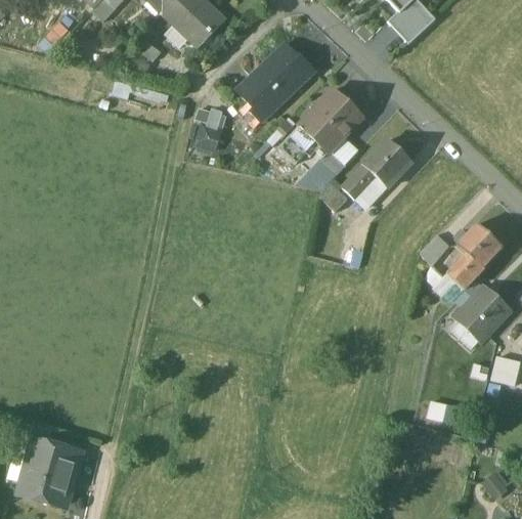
[(150,0),(194,41),(206,29),(210,33),(224,18),(205,0),(150,0)]
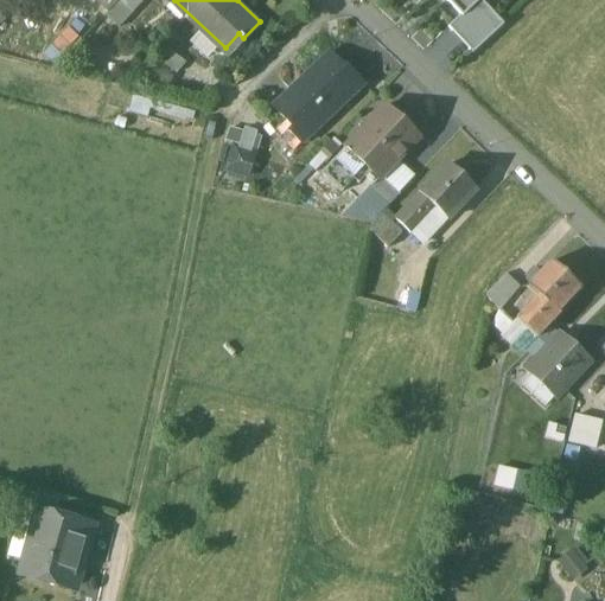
[(445,0),(460,17),(479,0),(445,0)]
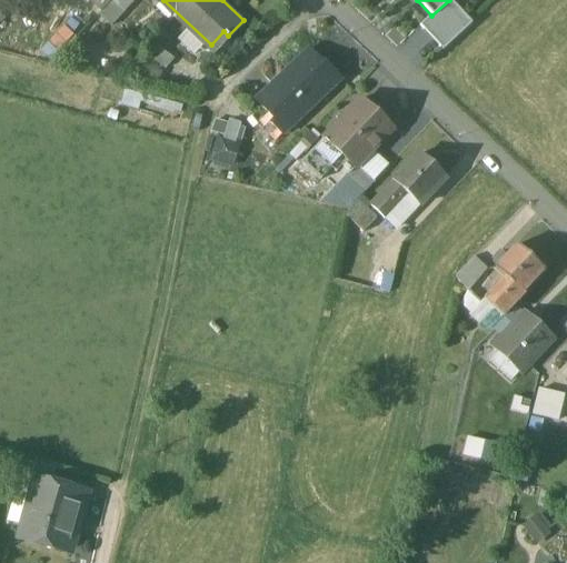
[(431,16),(424,22),(445,47),(474,20),(456,0),(449,0),(431,16)]
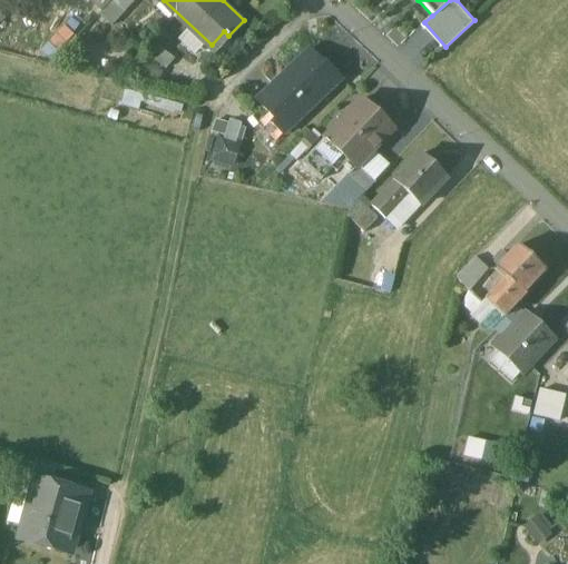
[(311,47),(286,70),(287,72),(261,98),(290,126),(343,75),(325,59),(324,60),(311,47)]
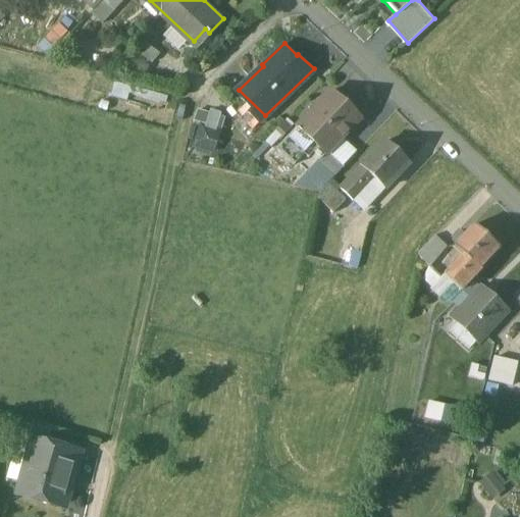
[(333,87),(298,124),(326,151),(329,149),(362,113),(333,87)]
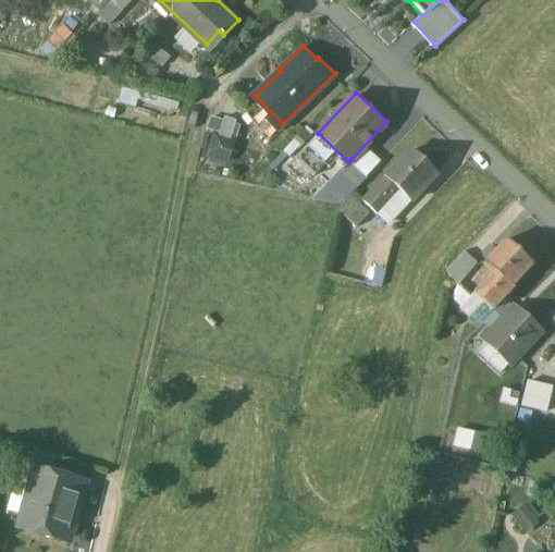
[(318,133),(318,132),(296,156),(315,173),(332,155),(343,166),(344,167),(348,161),(318,133)]
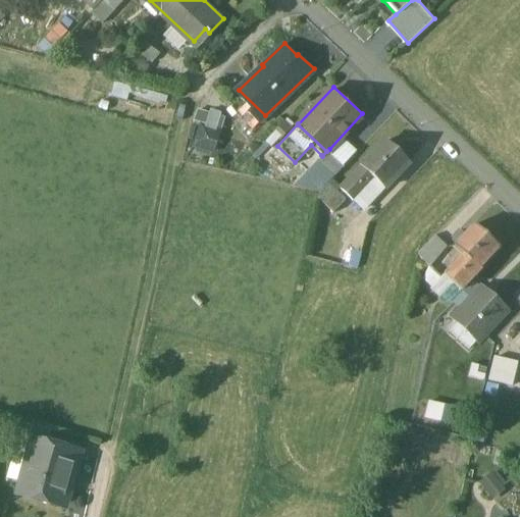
[(386,138),(348,178),(360,191),(375,174),(386,185),(410,159),(386,138)]
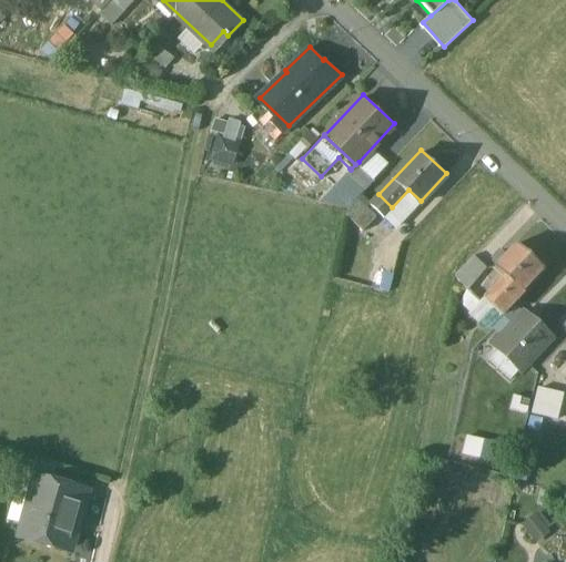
[(355,164),(351,170),(350,169),(321,198),(350,204),(375,177),(359,162),(355,164)]
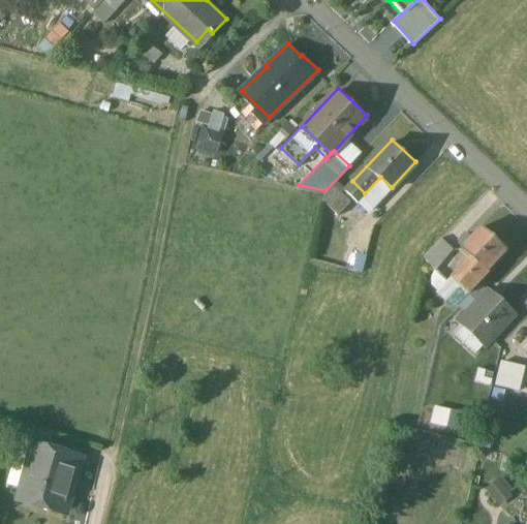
[(365,193),(352,181),(346,187),(359,199),(365,193)]
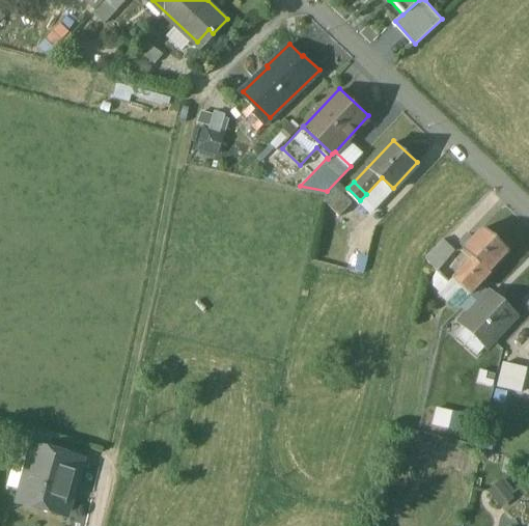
[(509,248),(483,225),(472,237),(467,232),(462,239),(467,243),(463,247),(478,261),(489,271),(490,270),(509,248)]
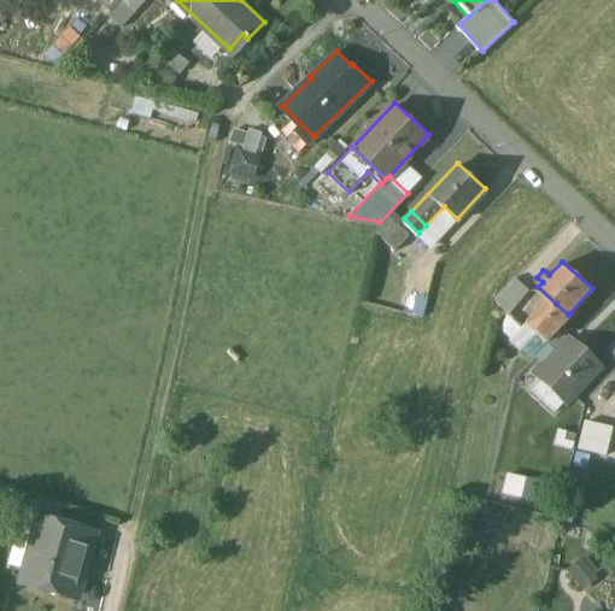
[(556,304),(534,327),(548,340),(560,327),(570,315),(569,313),(568,315),(556,304)]
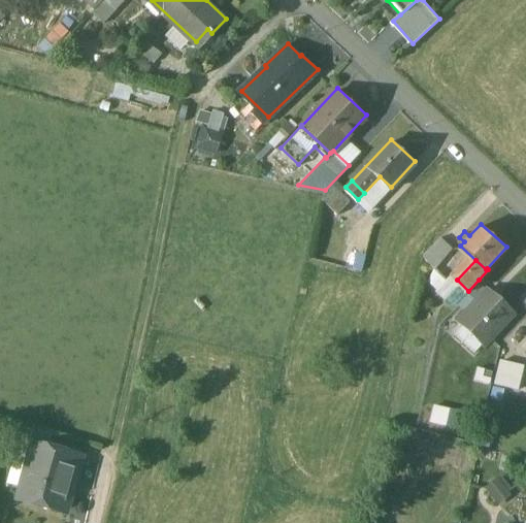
[(479,280),(468,291),(459,300),(468,311),(488,289),(479,280)]
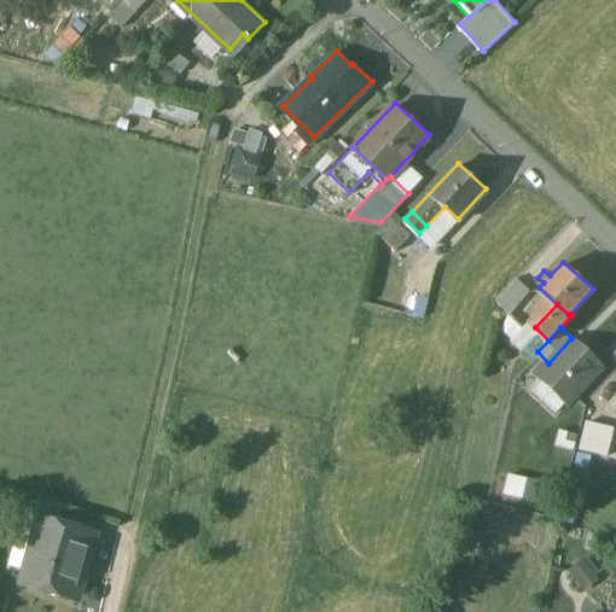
[(548,363),(539,374),(567,401),(602,363),(574,337),(571,338),(548,363)]
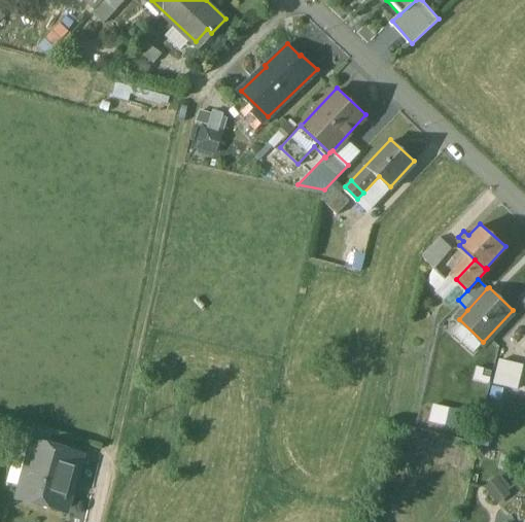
[(513,360),(501,357),(496,379),(508,381),(513,360)]
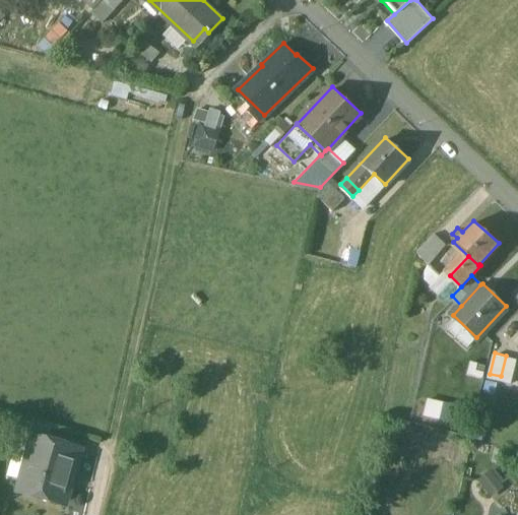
[(52,425),(24,417),(19,437),(31,441),(34,434),(48,438),(52,425)]
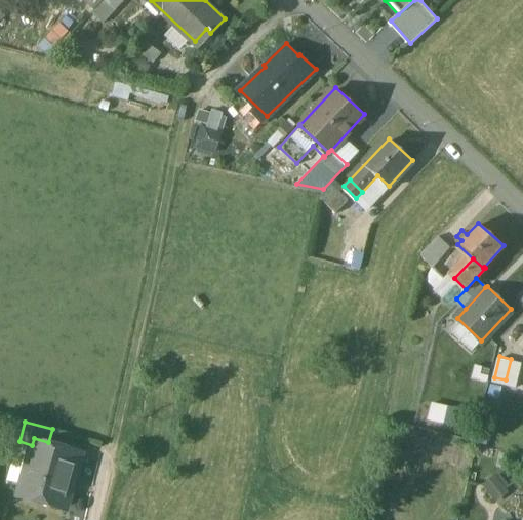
[(48,442),(34,438),(32,445),(21,488),(25,494),(67,507),(82,451),(48,442)]
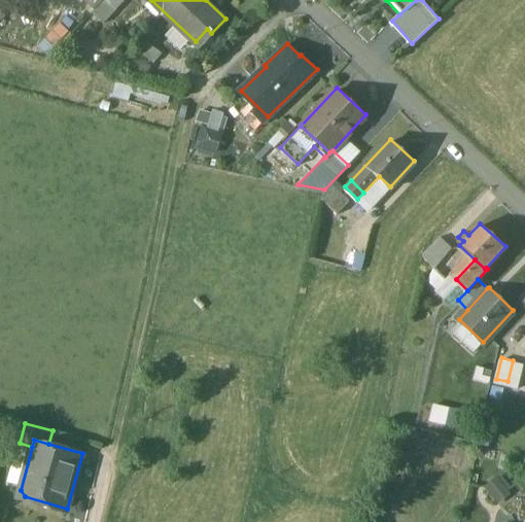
[(486,482),(499,499),(515,488),(502,471),(486,482)]
